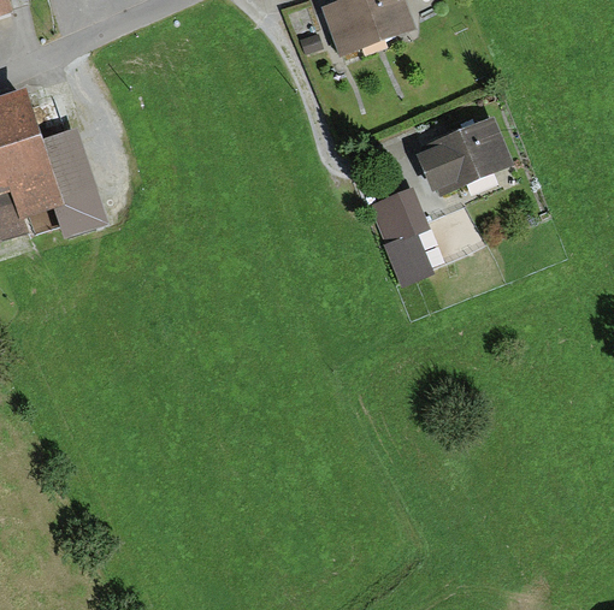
[(0,12),(11,10),(7,0),(0,0),(0,12)]
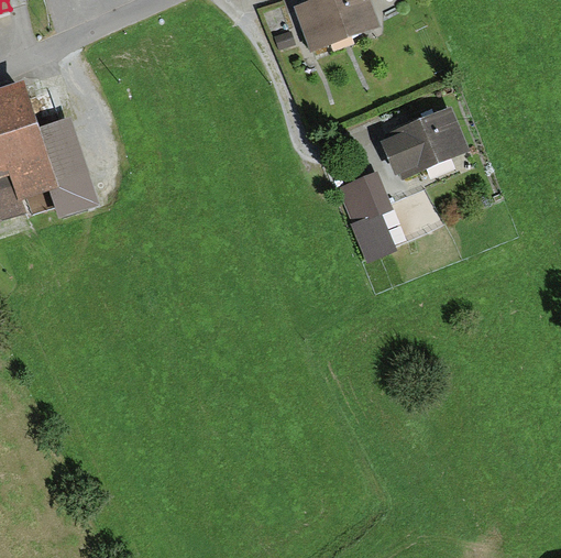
[(308,0),(293,6),(309,52),(380,25),(370,0),(308,0)]
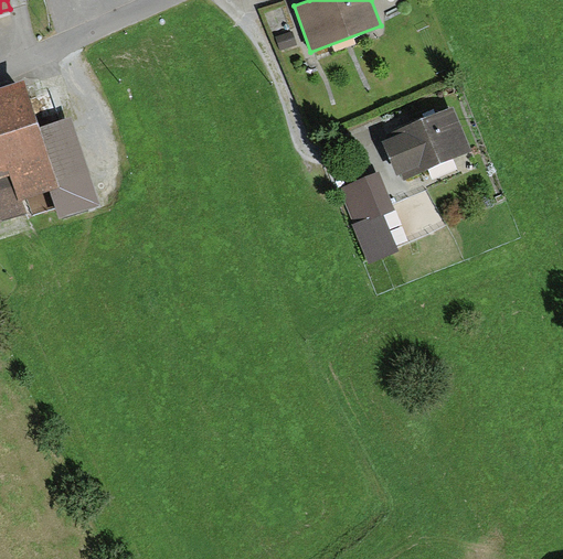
[(290,28),(274,33),(278,46),(295,41),(290,28)]
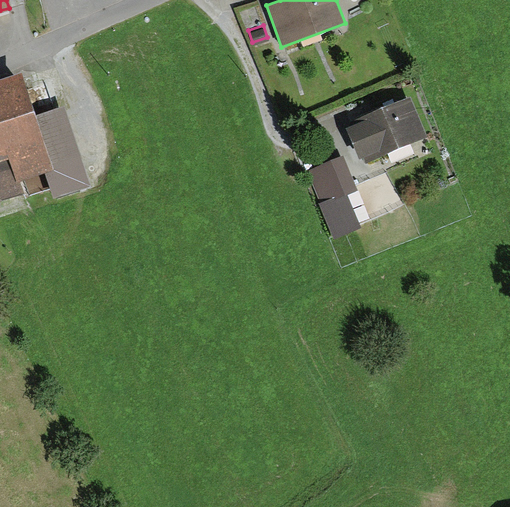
[(0,202),(2,203),(23,193),(19,182),(44,174),(52,199),(90,185),(63,105),(33,115),(20,75),(0,80),(0,202)]
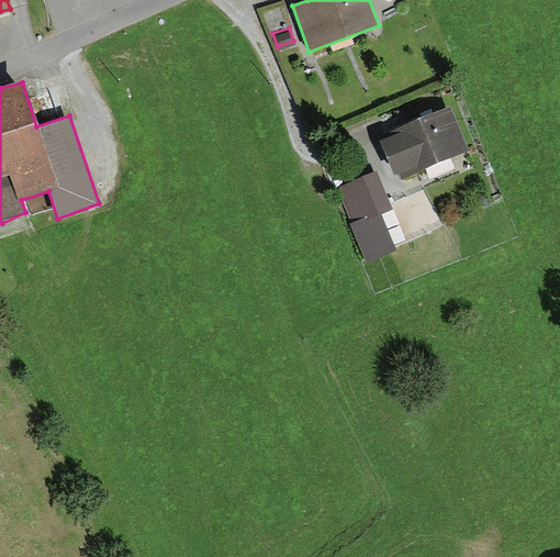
[(399,173),(401,178),(468,149),(449,106),(382,134),(383,138),(379,141),(393,176),(399,173)]
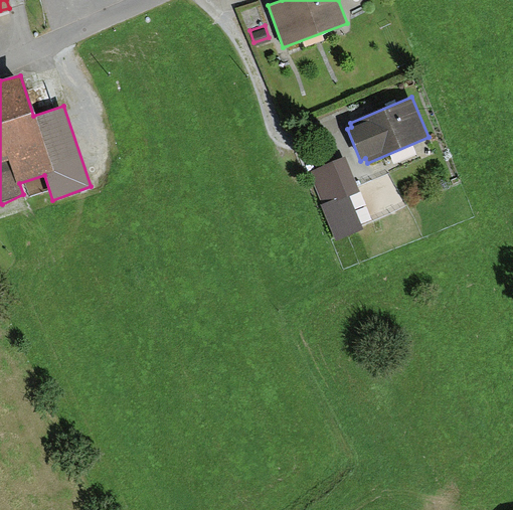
[(348,194),(359,190),(344,155),(308,169),(321,201),(319,203),(334,239),(362,227),(348,194)]
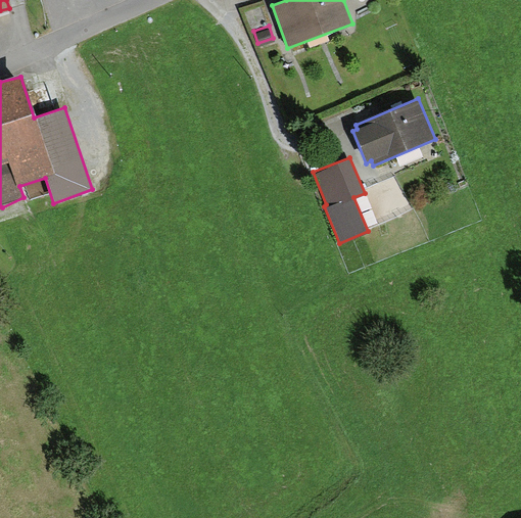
All buildings are outlined.
